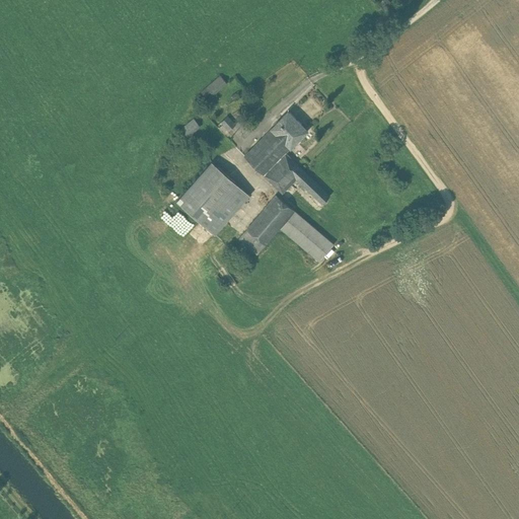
[(221,76),(202,92),(206,97),(211,92),(213,95),(227,83),(221,76)]
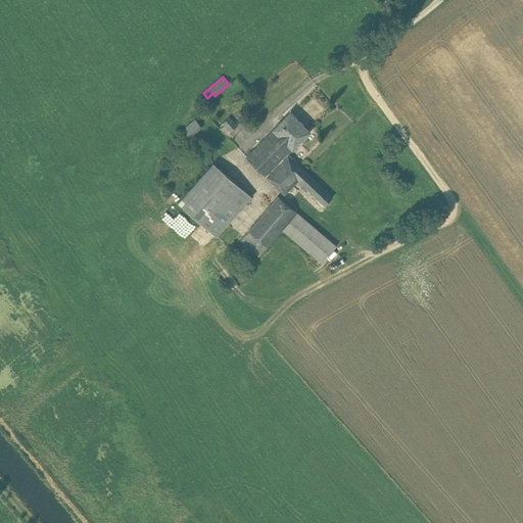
[(311,132),(290,111),(273,130),(293,149),(311,132)]
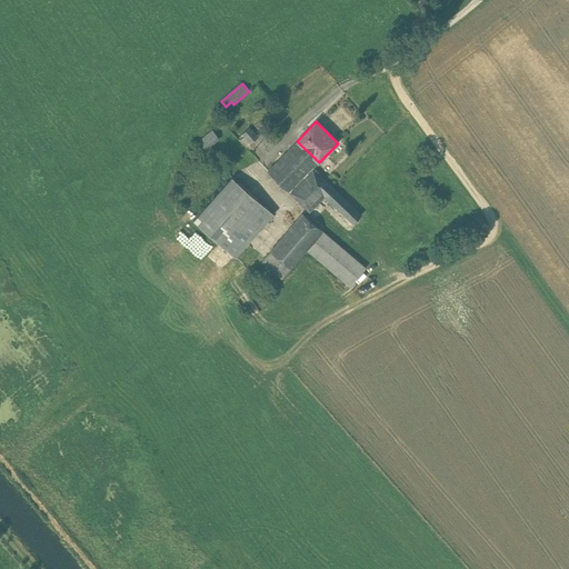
[(258,137),(249,128),(243,133),(251,143),(258,137)]
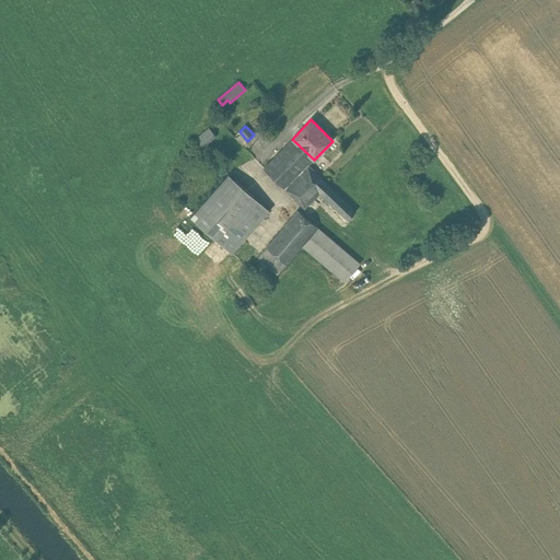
[(209,128),(194,140),(201,149),(217,137),(209,128)]
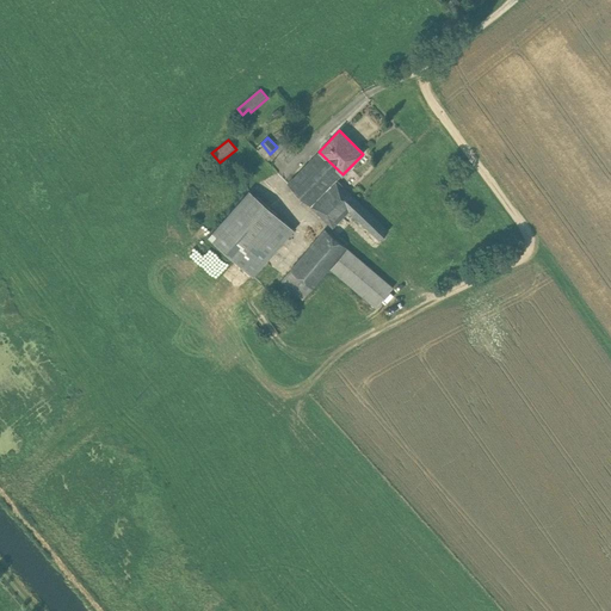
[(270,154),(261,143),(255,149),(267,162),(273,158),(270,154)]
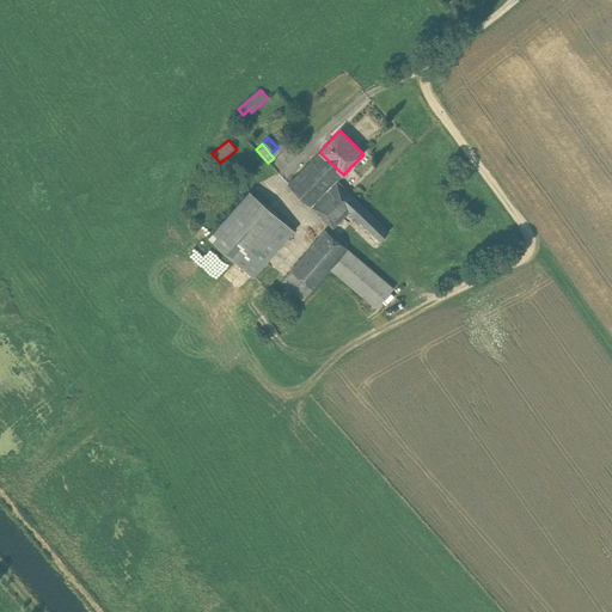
[(320,152),(288,184),(334,227),(349,210),(380,240),(390,231),(359,202),(337,181),(343,175),(320,152)]
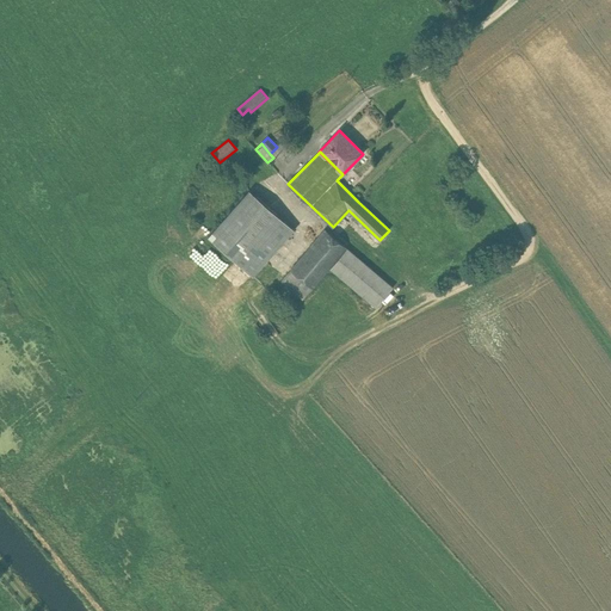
[(295,229),(250,190),(209,236),(253,276),(295,229)]
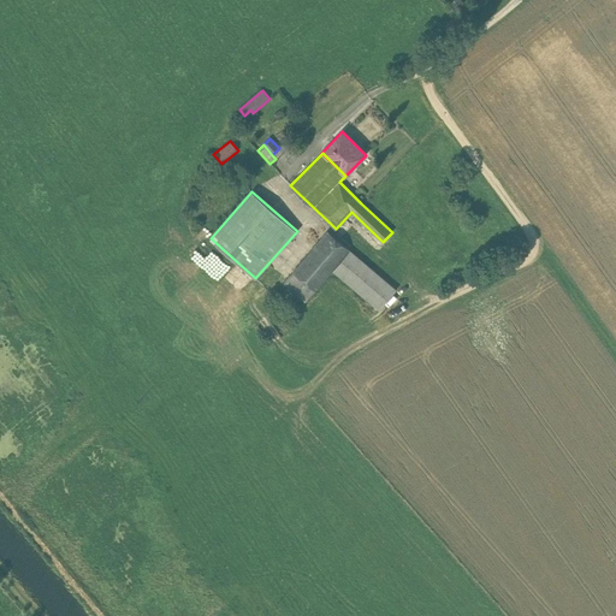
[(350,250),(327,231),(309,253),(331,272),(332,271),(350,250)]
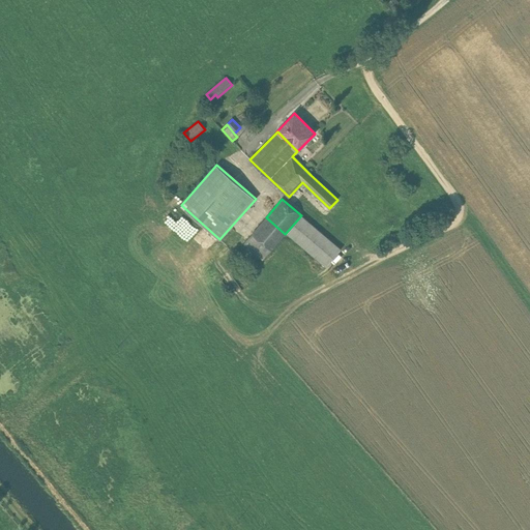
[(313,226),(301,215),(286,233),(326,267),(341,249),(313,226)]
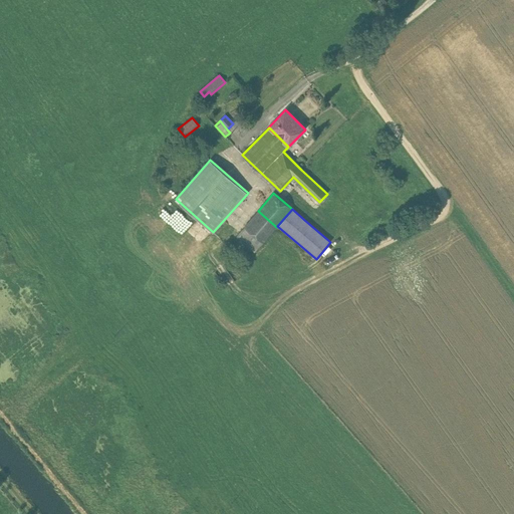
[(276,227),(258,211),(245,227),(263,242),(276,227)]
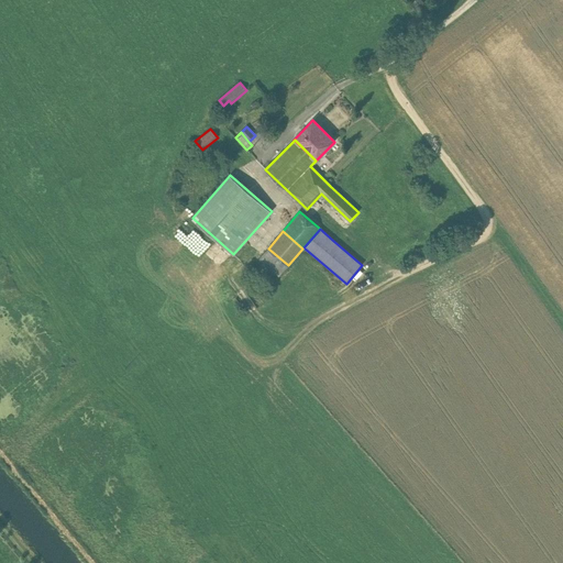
[(288,265),(268,249),(260,258),(279,276),(288,265)]
